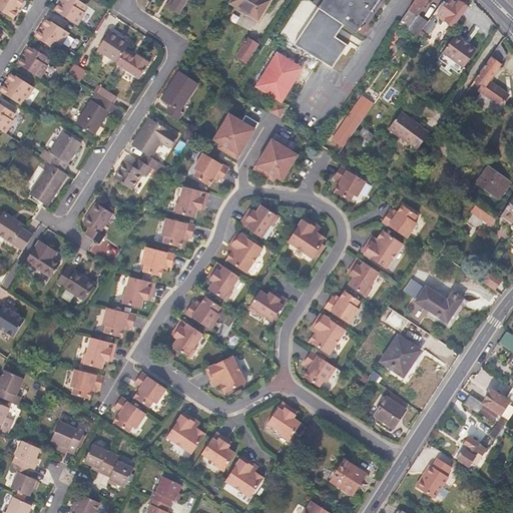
[(24,0),(0,0),(0,10),(13,19),(18,12),(16,10),(19,5),(21,6),(25,0),(24,0)]
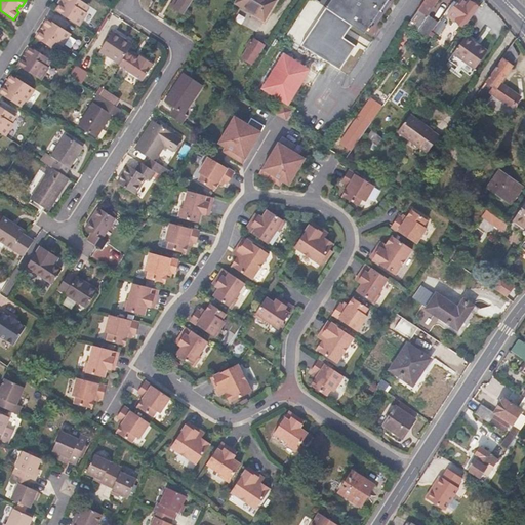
[(86,12),(90,6),(80,0),(64,0),(61,5),(56,11),(79,26),(87,13),(86,12)]
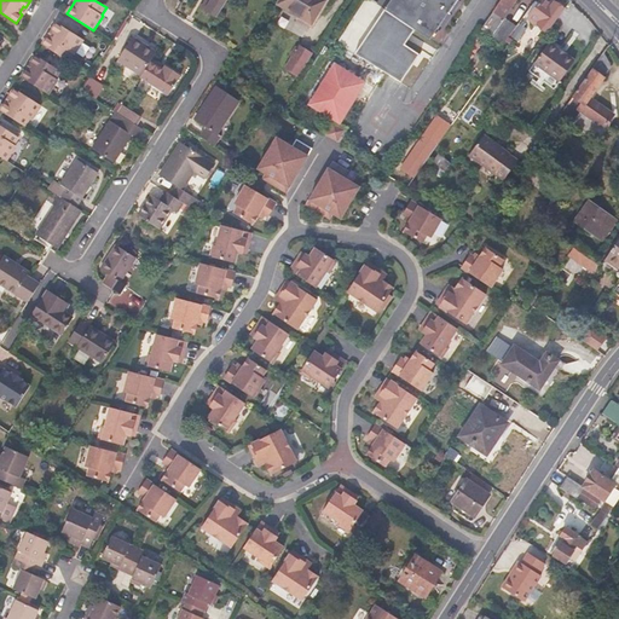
[(204,11),(212,0),(204,0),(200,9),(204,11)]
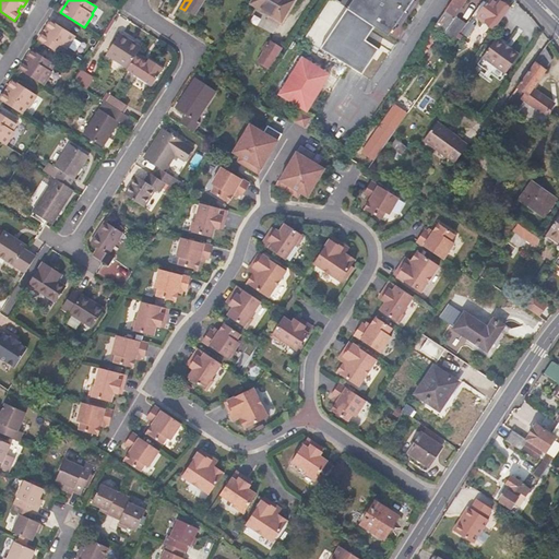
[(195,16),(205,0),(191,0),(185,10),(195,16)]
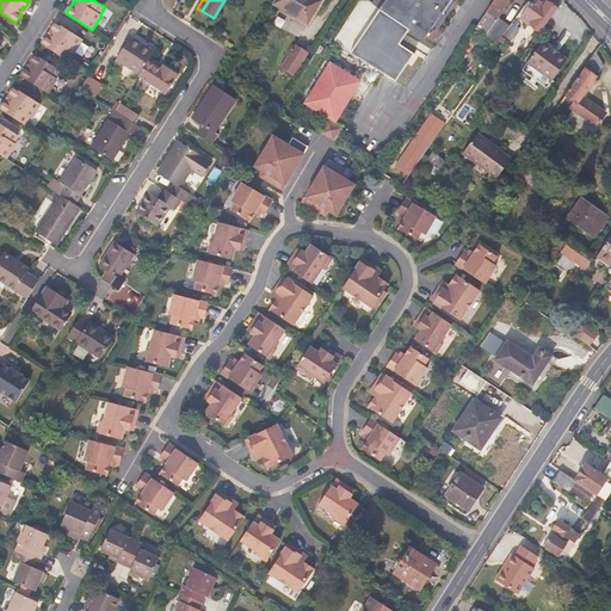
[(308,24),(321,0),(276,0),(275,5),(308,24)]
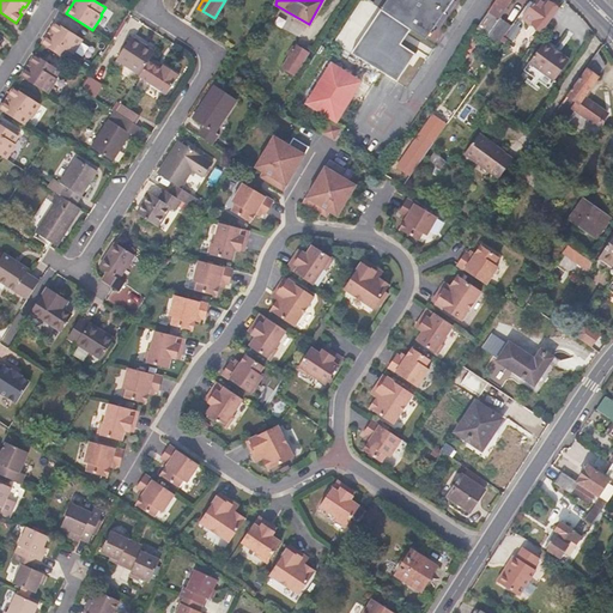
[(369,0),(360,0),(334,42),(398,82),(416,54),(401,44),(411,29),(382,8),(369,0)]
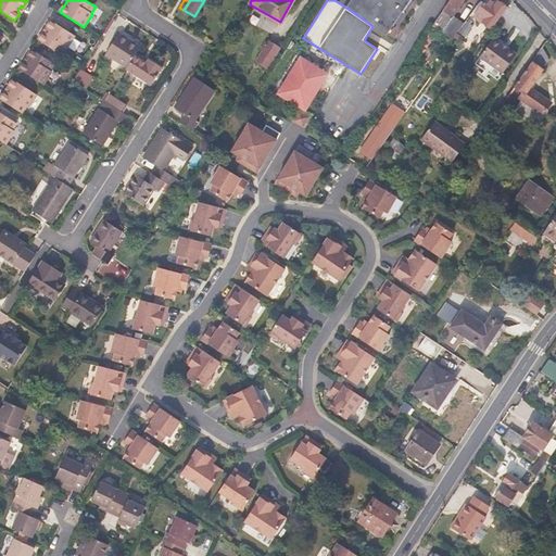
[(411,0),(351,0),(346,8),(387,35),(411,0)]
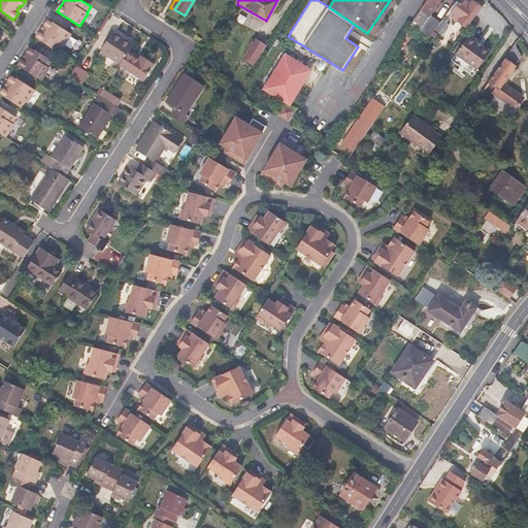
[(430,15),(440,0),(427,0),(420,10),(421,10),(411,25),(430,37),(434,31),(440,23),(430,15)]
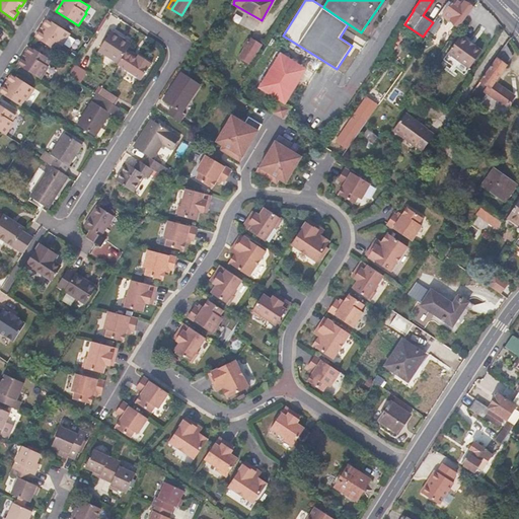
[(459,26),(473,8),(463,1),(462,3),(458,0),(449,0),(440,12),(459,26)]
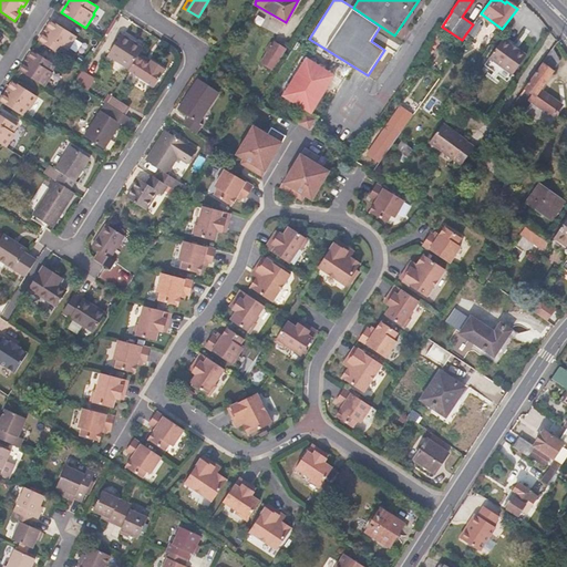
[(68,50),(76,35),(52,21),(48,29),(50,30),(45,37),(43,34),(39,41),(63,55),(66,50),(68,50)]
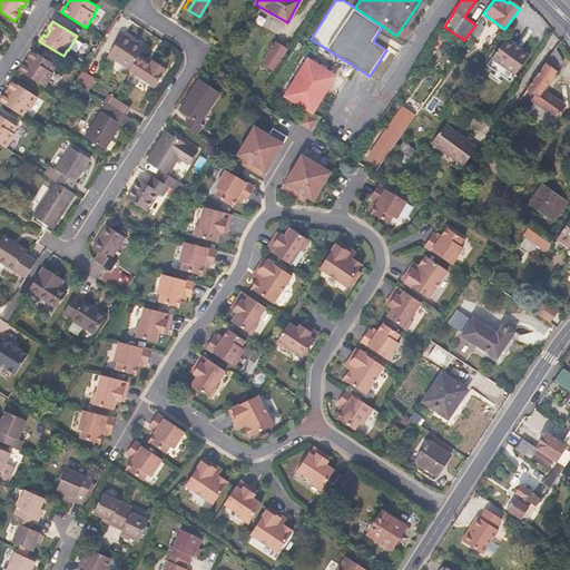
[(475,39),(485,27),(478,21),(475,25),(469,33),(475,39)]
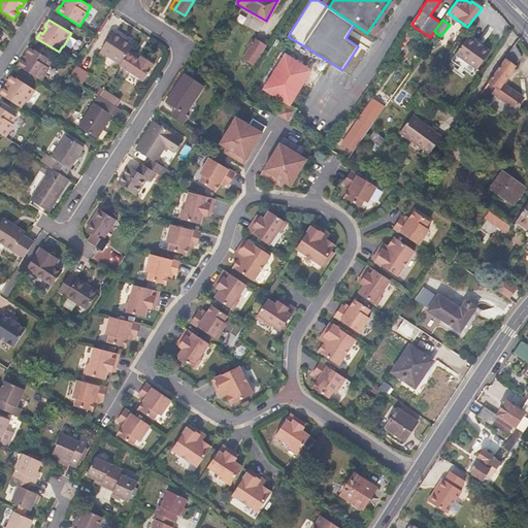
[(128,53),(133,44),(113,31),(100,52),(121,64),(128,53)]
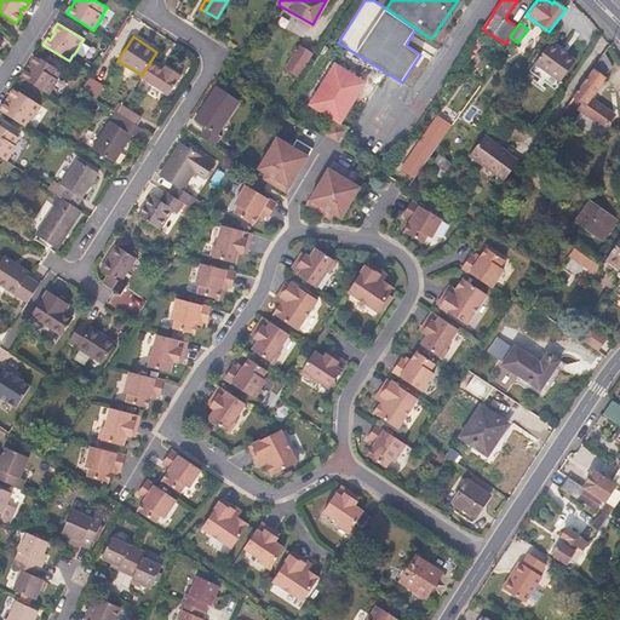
[(561,82),(577,61),(550,42),(535,64),(561,82)]
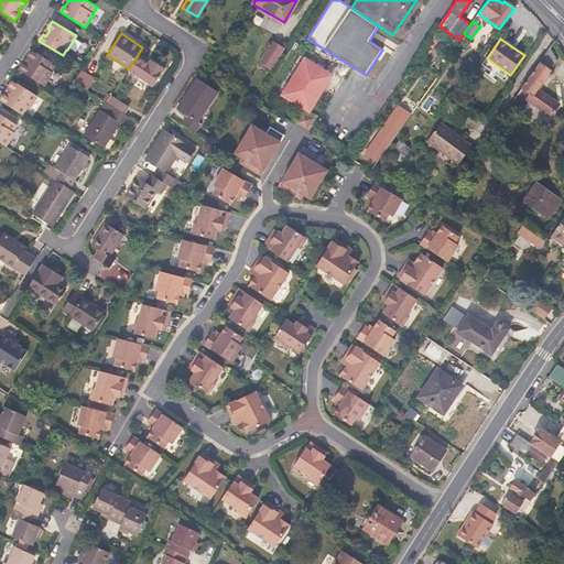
[(271,69),(283,49),(272,41),(259,62),(271,69)]
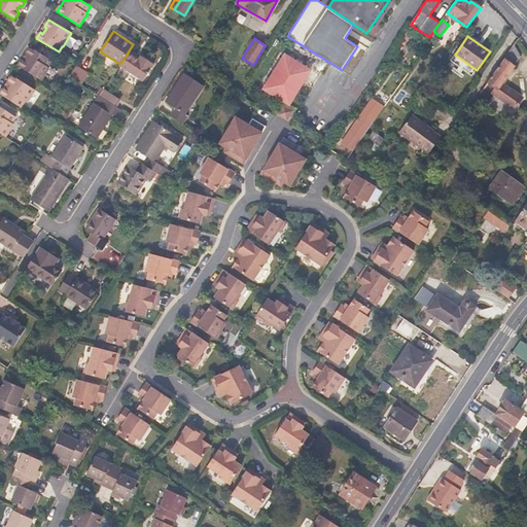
[(521,57),(514,44),(479,96),(489,103),(494,96),(515,111),(524,97),(503,82),(521,57)]
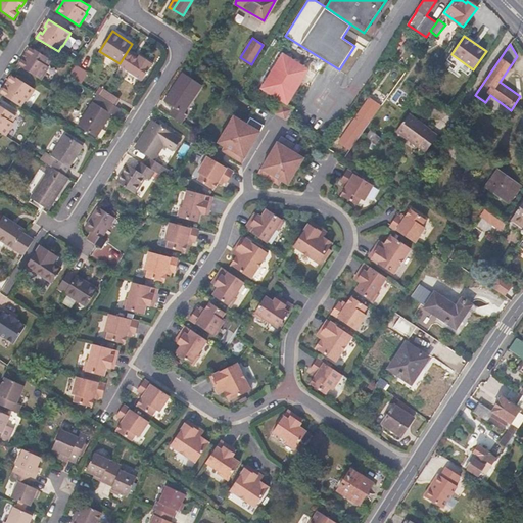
[(48,66),(52,60),(31,47),(27,53),(29,54),(26,59),(24,58),(18,65),(40,80),(48,66)]
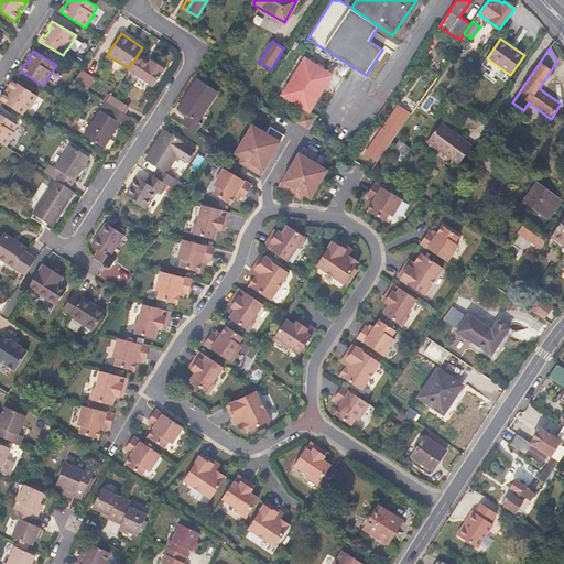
[(154,87),(164,69),(151,61),(149,64),(137,56),(129,68),(128,69),(154,87)]
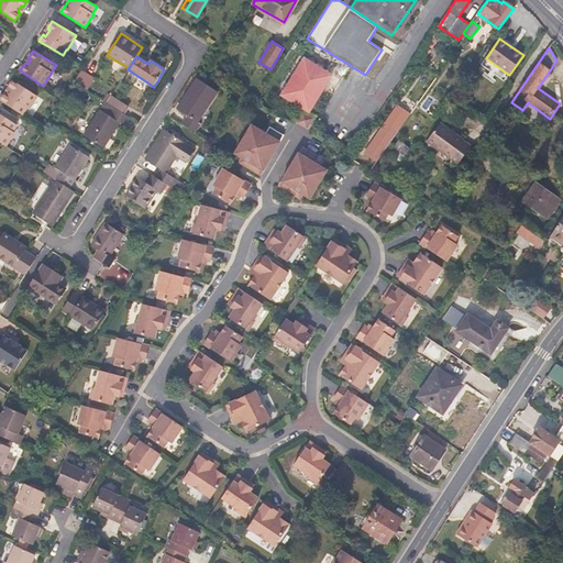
[(309,113),(332,75),(305,57),(282,95),(309,113)]
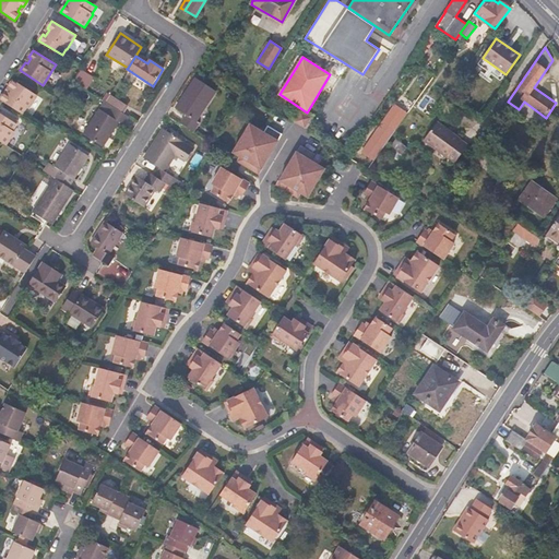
[(501,80),(506,74),(483,58),(478,63),(501,80)]
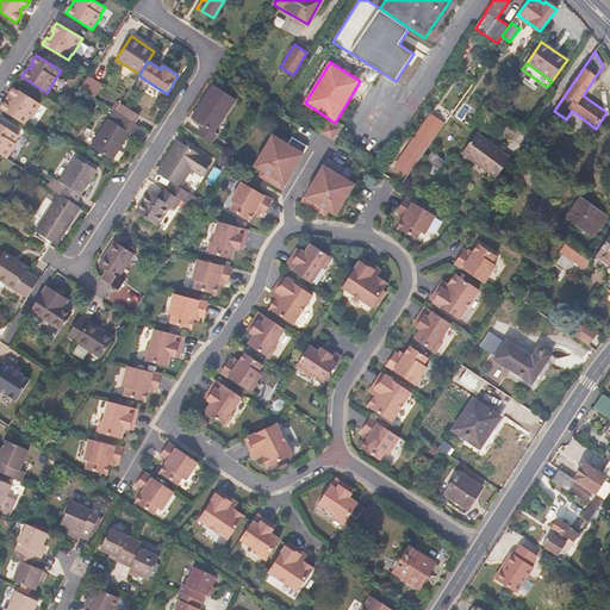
[(89,94),(98,81),(88,75),(80,88),(89,94)]
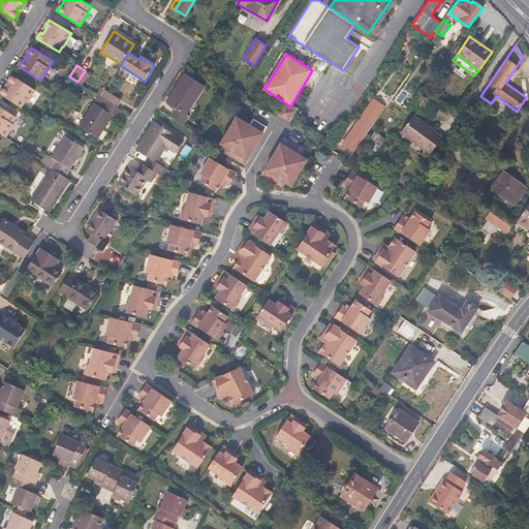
[(83,85),(90,73),(85,70),(78,82),(83,85)]
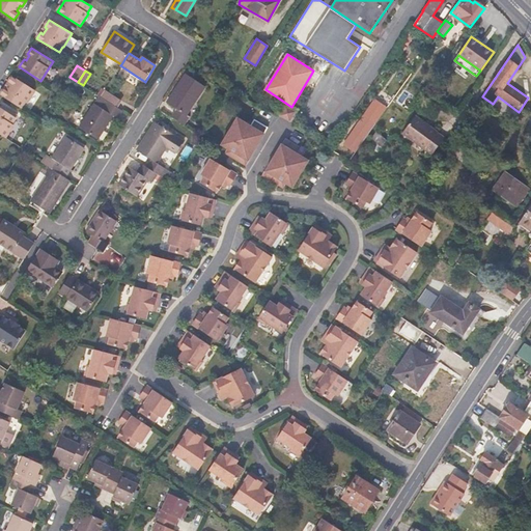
[(186,115),(205,86),(187,74),(167,103),(176,109),(171,116),(185,126),(190,118),(186,115)]
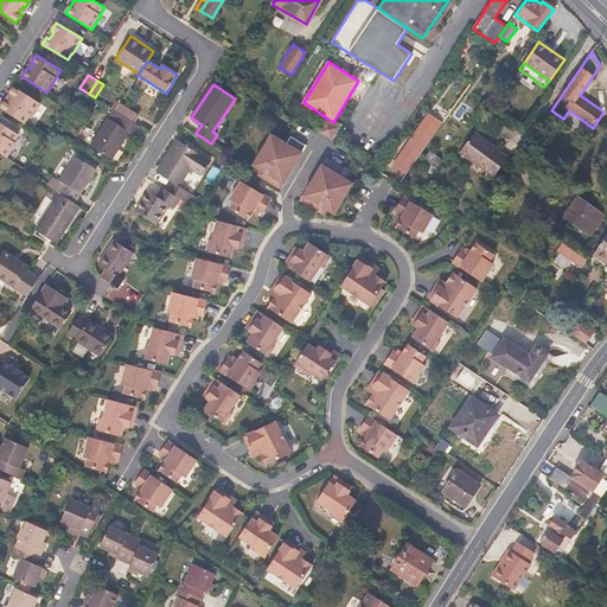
[(40,103),(14,87),(8,95),(12,97),(7,103),(5,102),(0,108),(25,125),(30,117),(31,117),(40,103)]
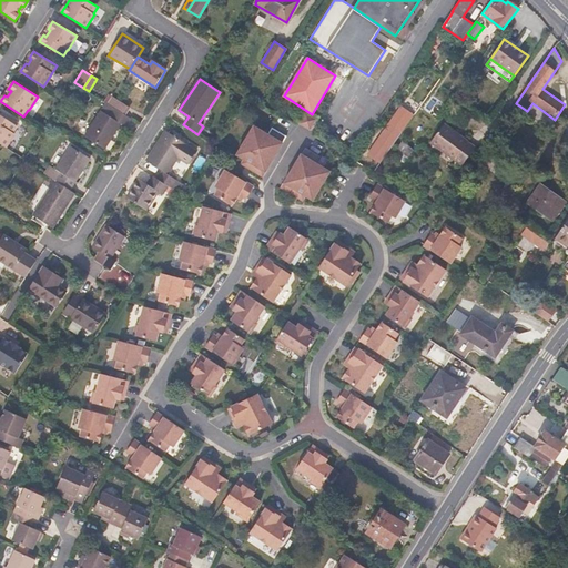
[(105,150),(121,124),(127,128),(131,119),(107,102),(84,137),(105,150)]
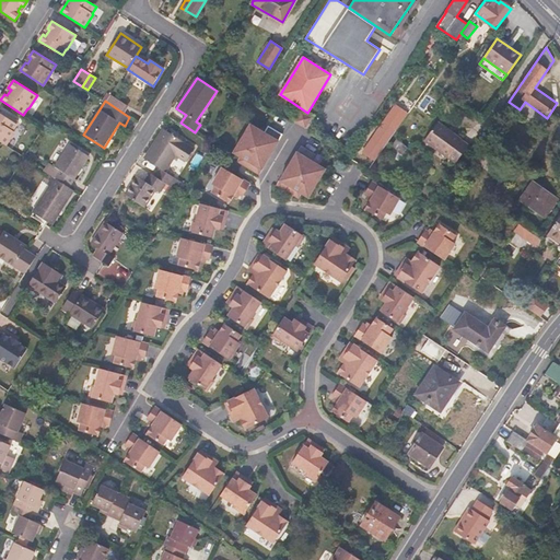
[(394,104),(360,153),(373,162),(408,113),(394,104)]
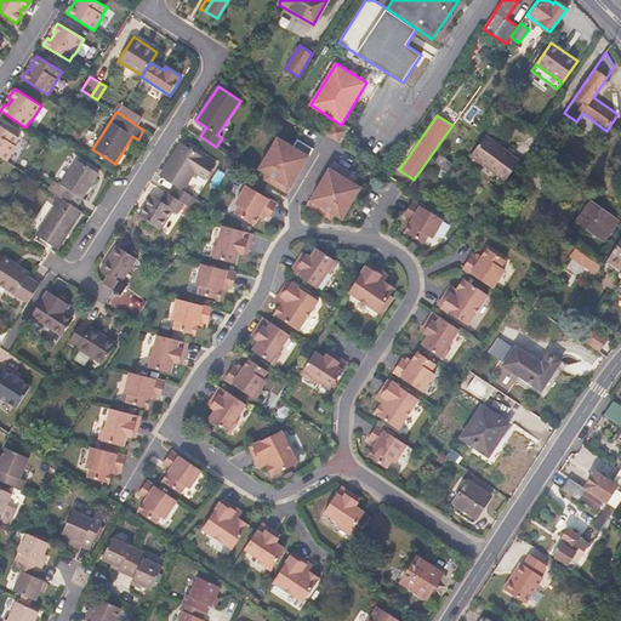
[(339,142),(346,131),(335,124),(328,136),(339,142)]
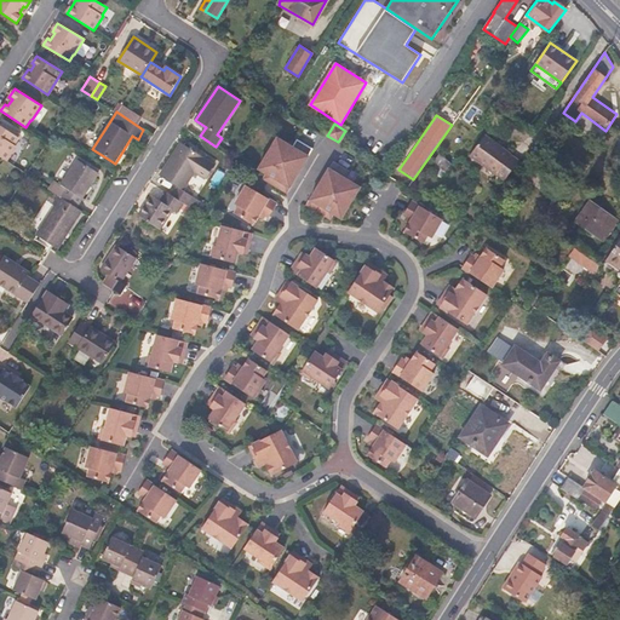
[(15,145),(19,138),(0,125),(0,156),(7,161),(17,147),(15,145)]
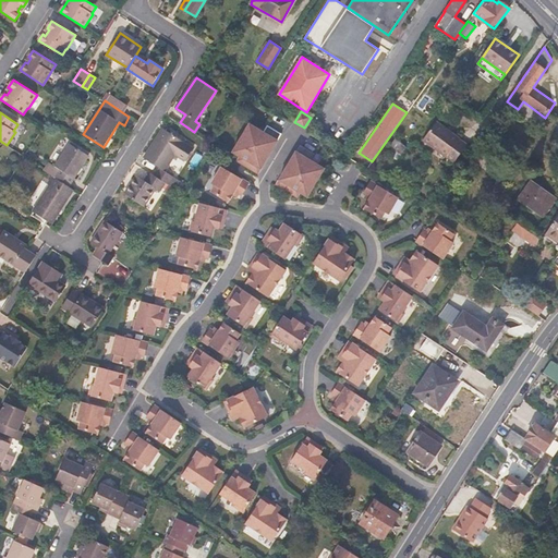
[(468,144),(436,121),(422,140),(453,164),(468,144)]
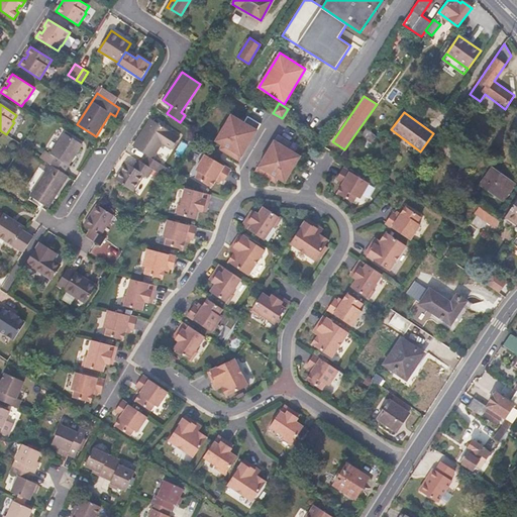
[(239,161),(262,124),(248,116),(244,122),(231,115),(215,141),(222,144),(228,148),(226,152),(239,161)]
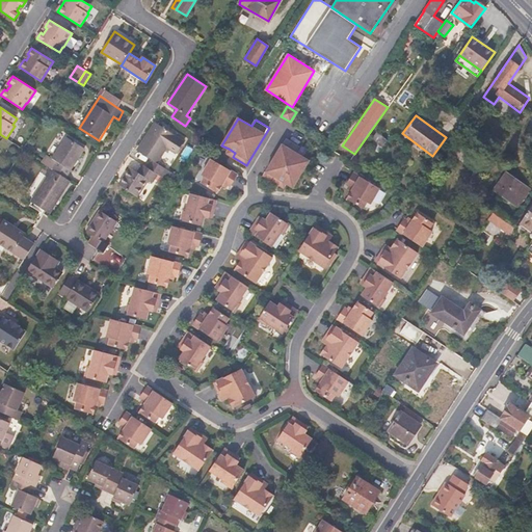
[(176,155),(185,141),(167,131),(162,127),(156,123),(137,151),(151,160),(147,167),(158,176),(163,179),(168,170),(157,162),(165,148),(176,155)]
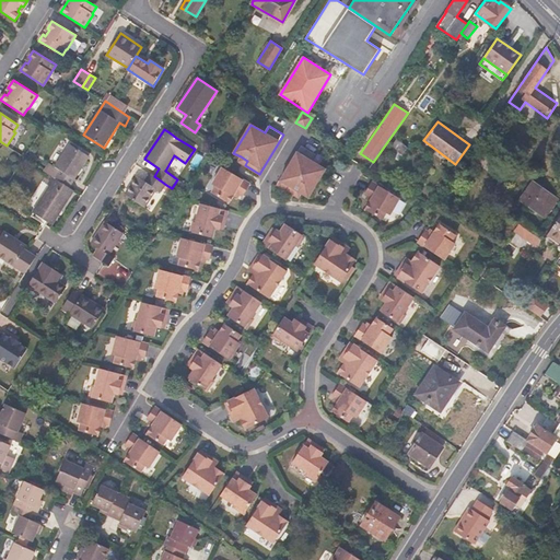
[(70,187),(90,156),(70,143),(55,166),(49,163),(44,171),(53,176),(70,187)]
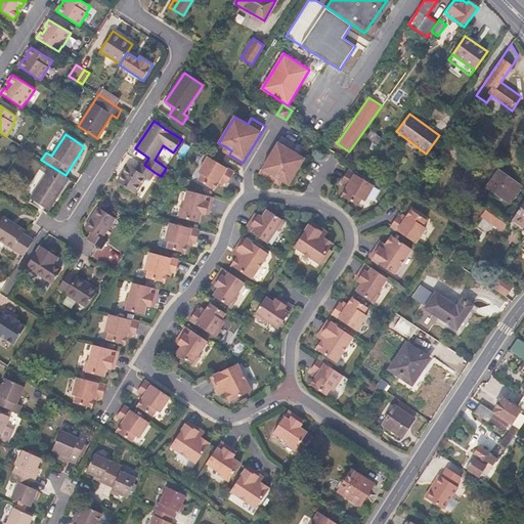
[(289,185),(304,159),(292,150),(296,144),(281,136),(260,173),(273,181),(275,177),(282,181),(289,185)]
